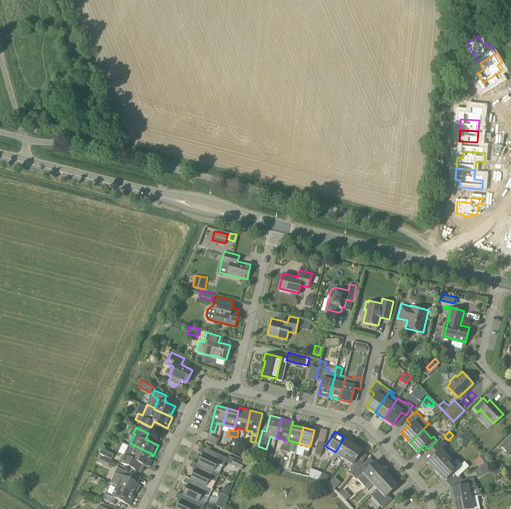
[(210,433),(207,439),(217,443),(219,437),(210,433)]
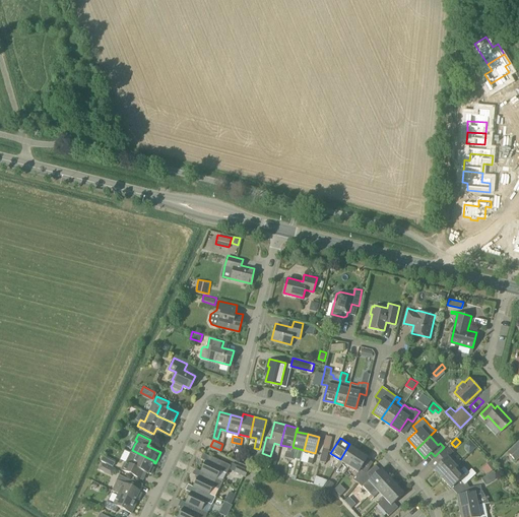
[(518,440),(508,451),(516,459),(518,456),(518,440)]
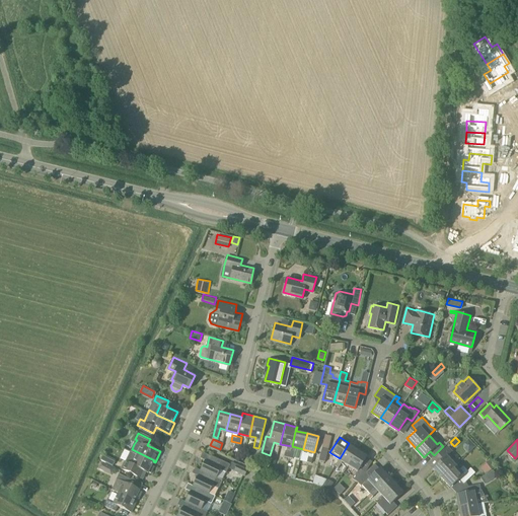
[(357,451),(358,449),(349,443),(340,458),(336,464),(339,466),(343,460),(349,463),(357,451)]
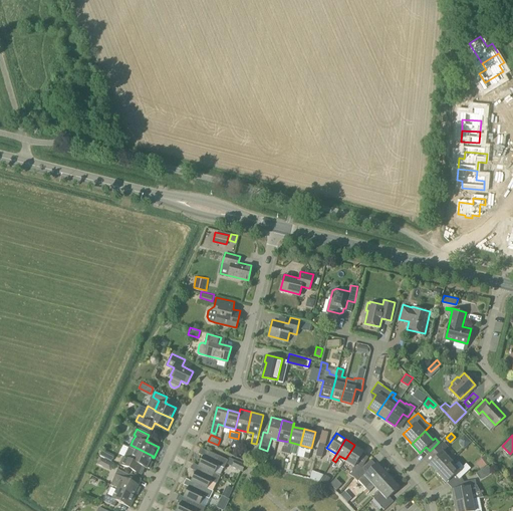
[(438,472),(454,457),(446,448),(448,446),(444,441),(435,450),(439,454),(429,463),(438,472)]
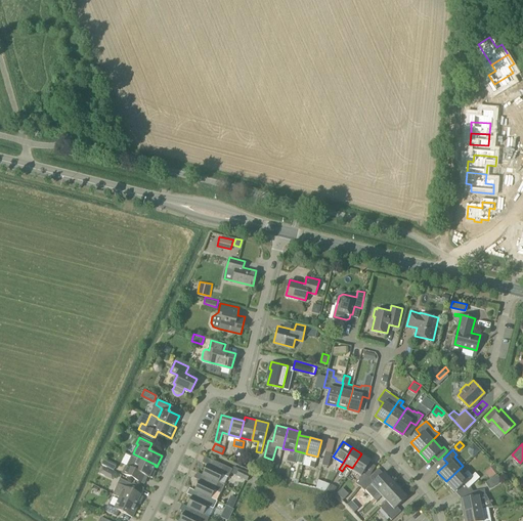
[(329,465),(332,452),(325,450),(322,463),(329,465)]
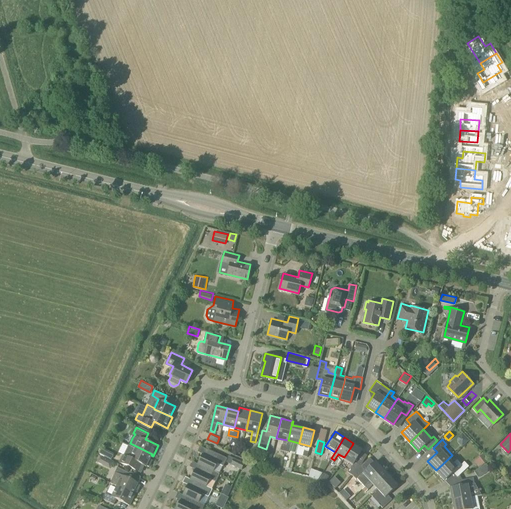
[(290,451),(291,445),(282,442),(280,449),(290,451)]
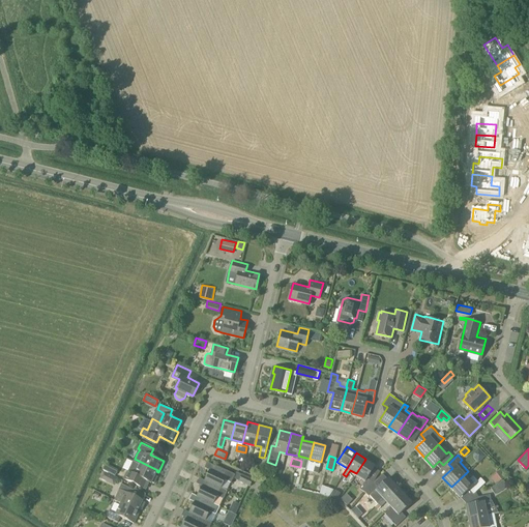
[(156,471),(157,470),(135,459),(134,459),(128,469),(127,469),(124,476),(136,482),(140,475),(152,481),(152,480),(155,481),(158,475),(155,474),(156,471)]
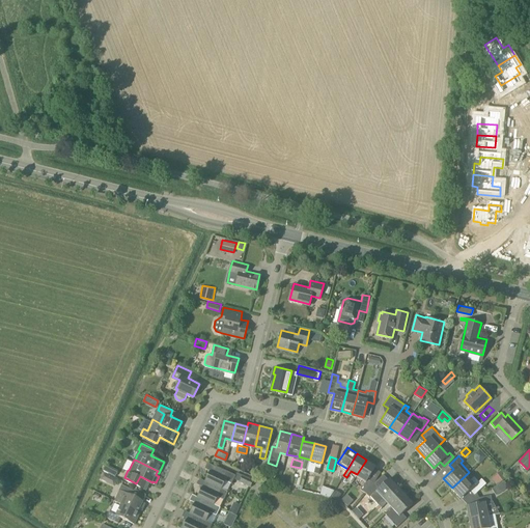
[(368,477),(377,466),(366,460),(365,462),(357,474),(366,480),(361,489),(366,492),(374,481),(368,477)]
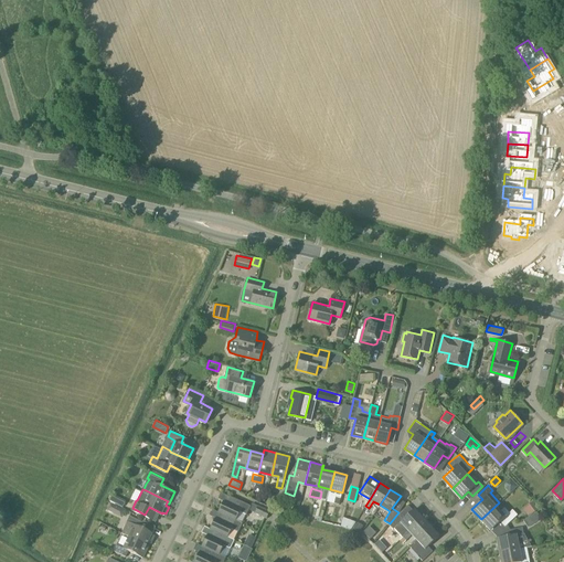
[(224,499),(219,510),(223,512),(236,519),(236,518),(242,521),(246,512),(247,513),(249,508),(252,505),(231,495),(231,496),(229,501),(224,499)]
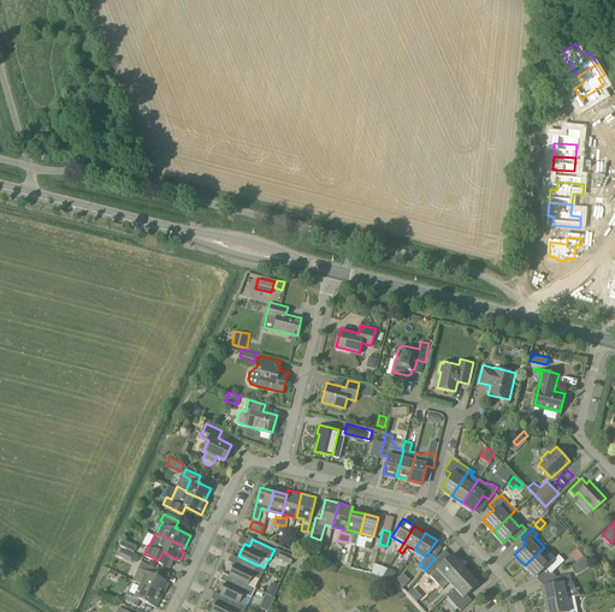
[(581,544),(575,548),(581,558),(589,552),(581,544)]
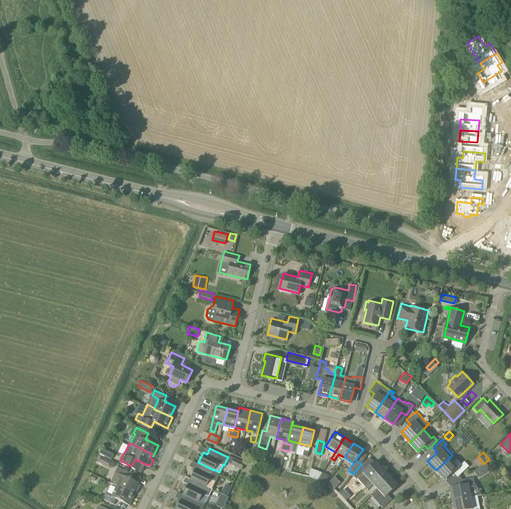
[(100,454),(97,460),(103,463),(106,457),(100,454)]
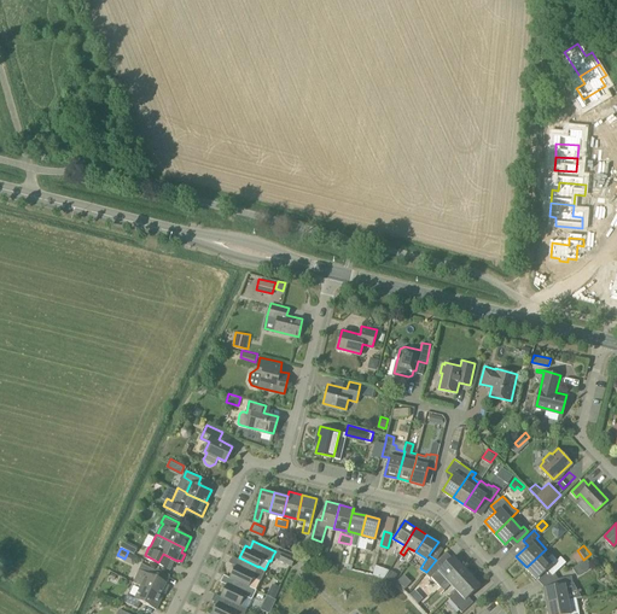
[(547,557),(543,553),(547,549),(546,549),(527,567),(536,578),(548,568),(553,573),(566,561),(562,555),(558,559),(552,553),(547,557)]
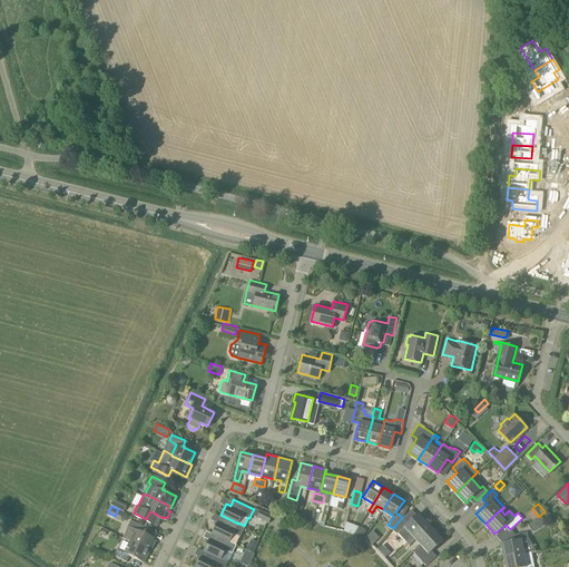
[(270,521),(273,515),(261,508),(257,516),(270,521)]
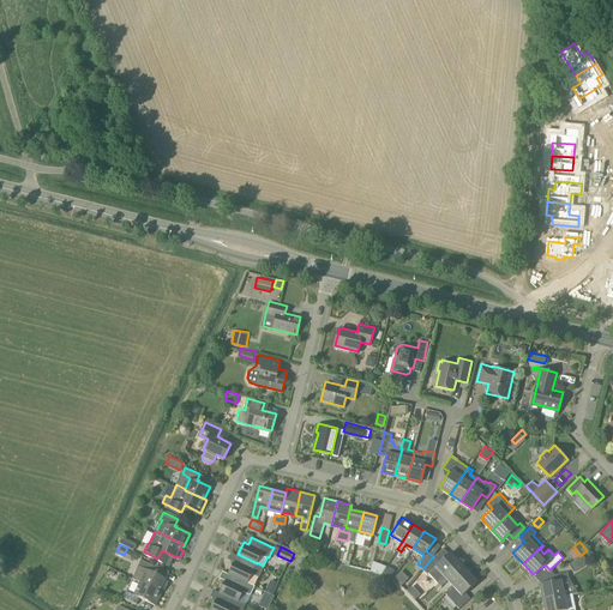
[(438,581),(460,561),(451,551),(439,562),(433,556),(424,568),(428,573),(430,572),(438,581)]
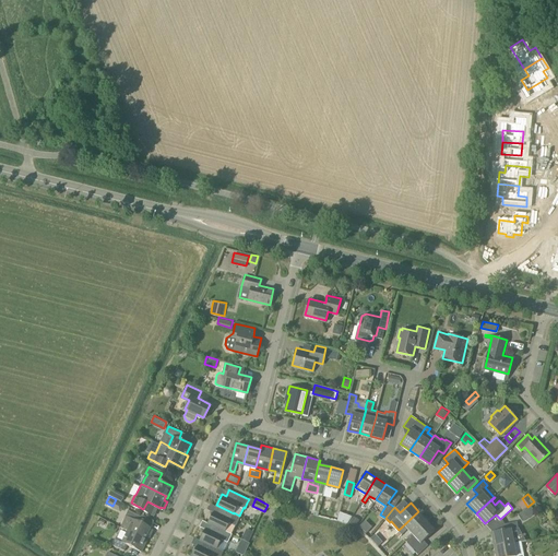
[(521,519),(533,512),(530,506),(518,512),(521,519)]
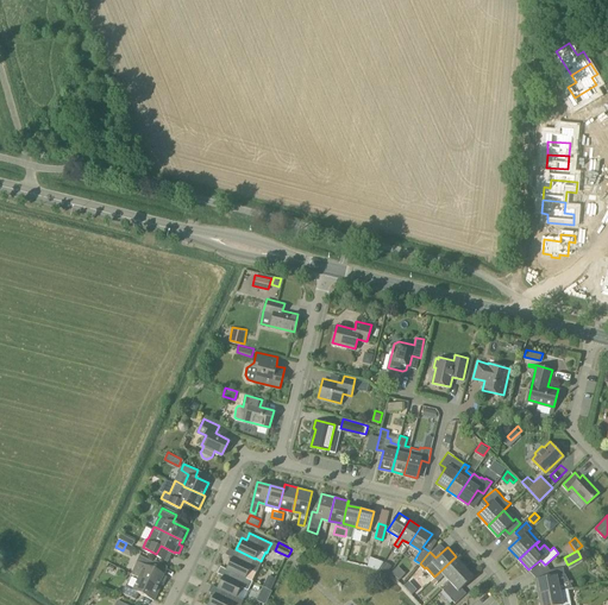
[(255,558),(255,559),(240,552),(237,559),(232,556),(226,567),(231,569),(232,569),(246,577),(251,567),(257,571),(262,561),(255,558)]
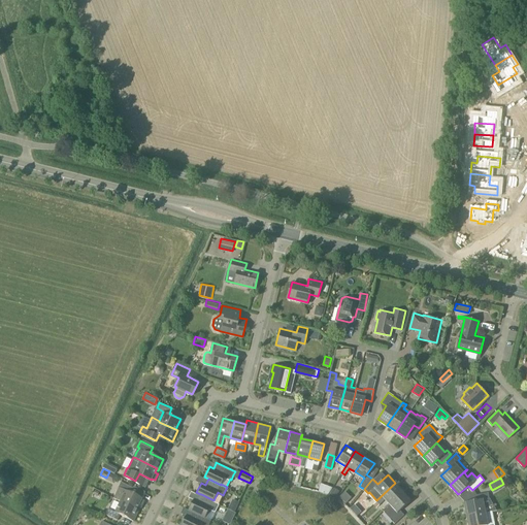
[(119,486),(113,496),(121,500),(137,507),(139,504),(142,506),(145,499),(142,497),(131,492),(133,486),(122,481),(119,486)]
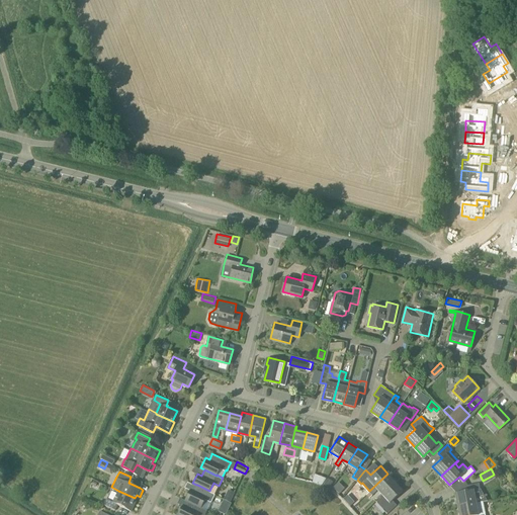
[(322,484),(327,477),(316,473),(313,481),(322,484)]
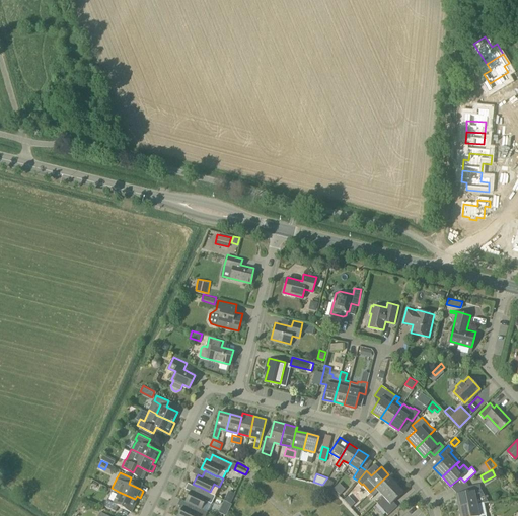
[(388,474),(370,492),(373,495),(379,490),(383,495),(396,483),(388,474)]
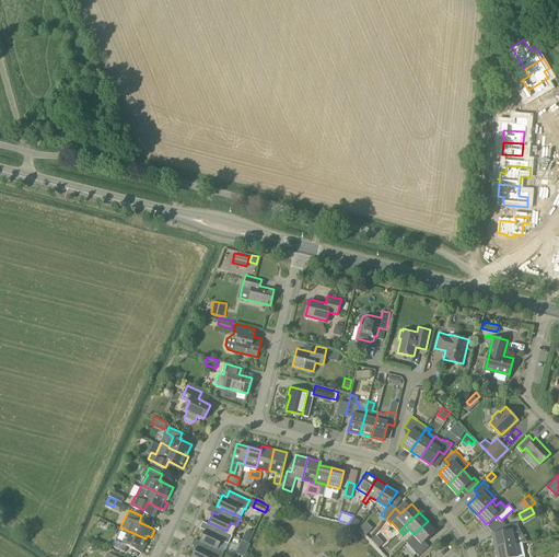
[(354,515),(350,522),(357,526),(361,519),(354,515)]
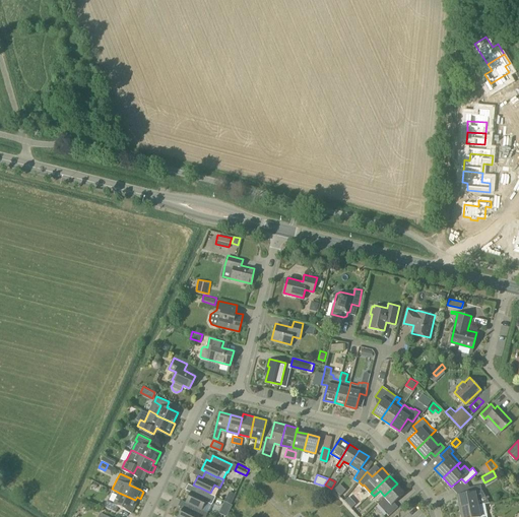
[(339,482),(335,489),(340,493),(345,488),(339,482)]
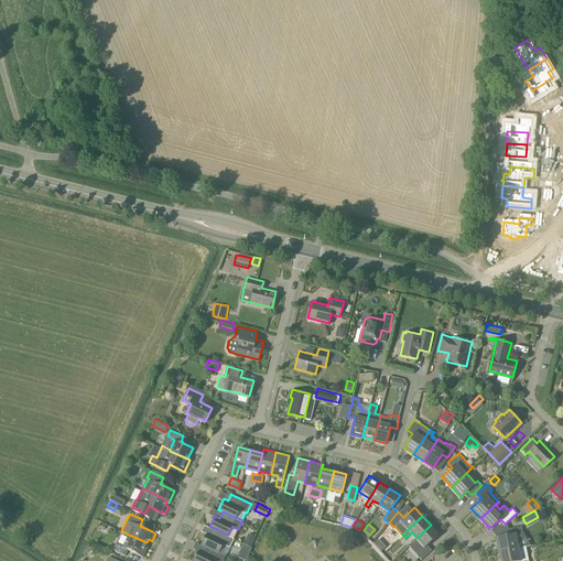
[(417,538),(409,545),(418,553),(422,558),(432,549),(428,543),(439,533),(431,525),(417,538)]
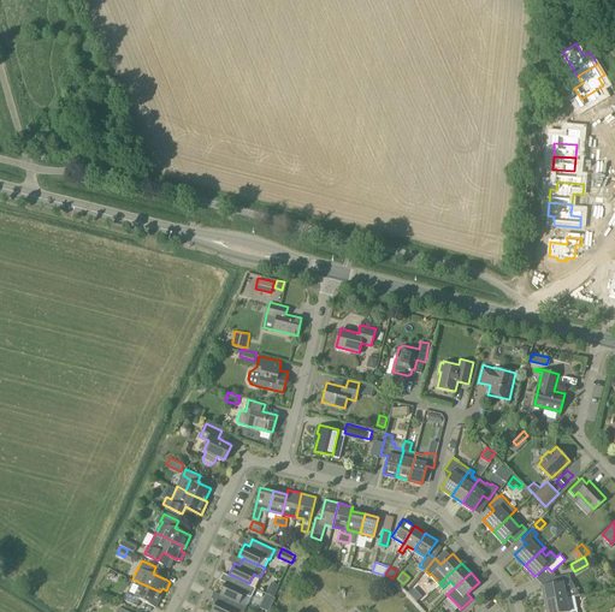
[(557,582),(542,586),(545,600),(566,596),(566,595),(573,594),(569,586),(572,582),(571,572),(555,575),(557,582)]
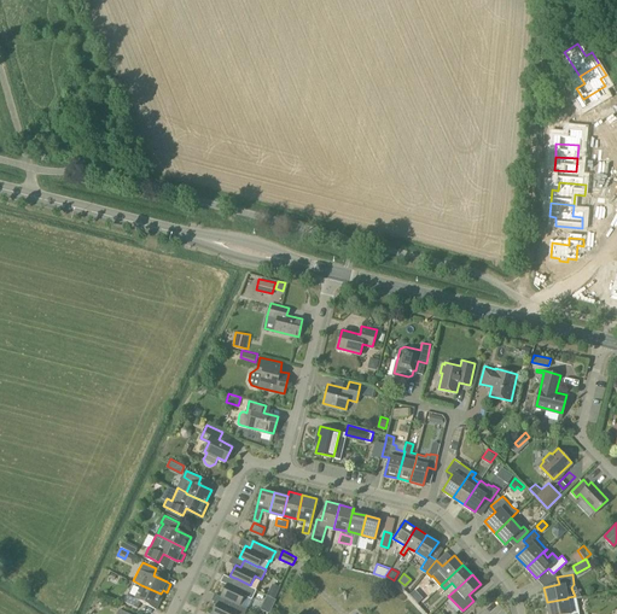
[(250,585),(236,578),(234,578),(232,585),(227,583),(221,595),(226,597),(240,603),(245,595),(252,597),(257,589),(250,585)]
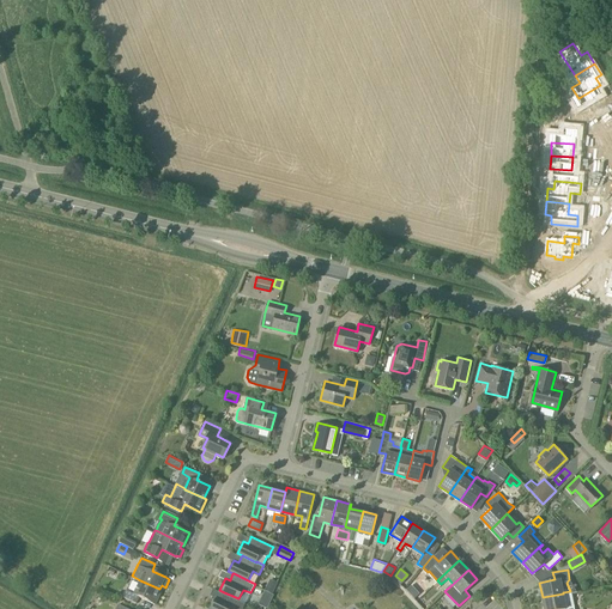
[(159,589),(140,580),(134,592),(126,588),(123,595),(137,602),(140,595),(156,603),(162,590),(159,589)]
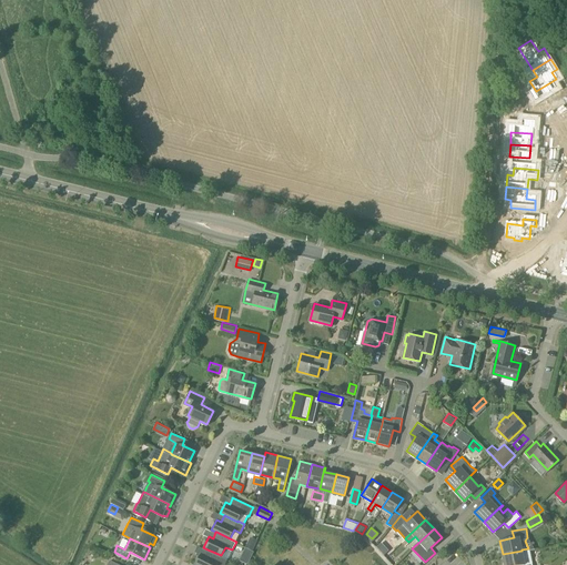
[(522,551),(503,554),(504,564),(533,564),(532,556),(529,548),(528,548),(522,550),(522,551)]
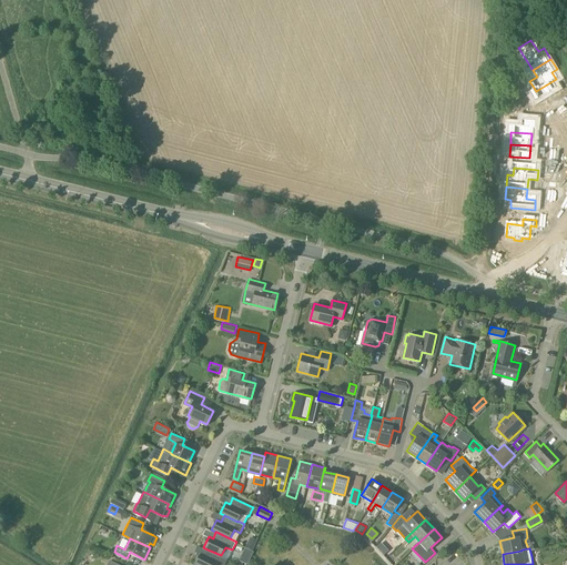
[(221,555),(208,550),(204,555),(200,553),(194,564),(196,564),(216,564),(218,564),(219,564),(224,564),(228,558),(221,555)]
